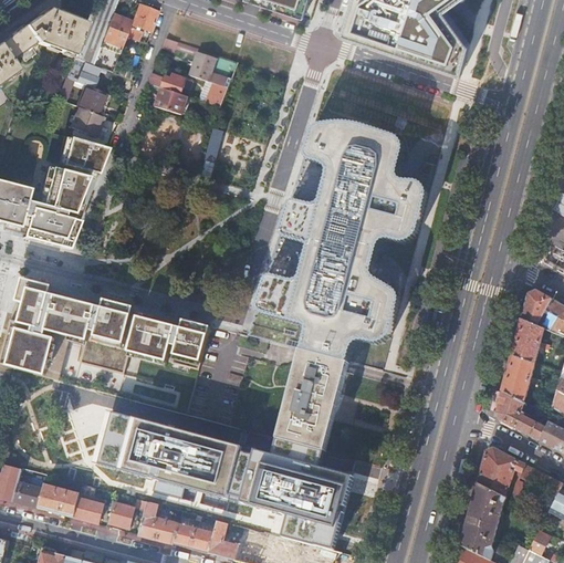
[(111,11),(115,0),(92,0),(84,21),(71,55),(91,63),(98,44),(101,39),(111,11)]
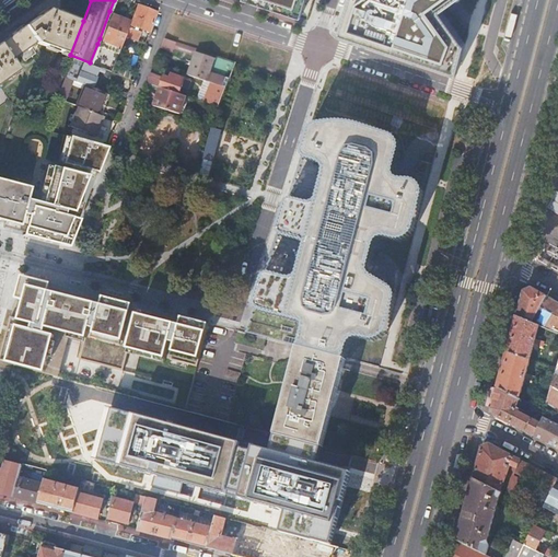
[(252,0),(299,14),(303,0),(252,0)]
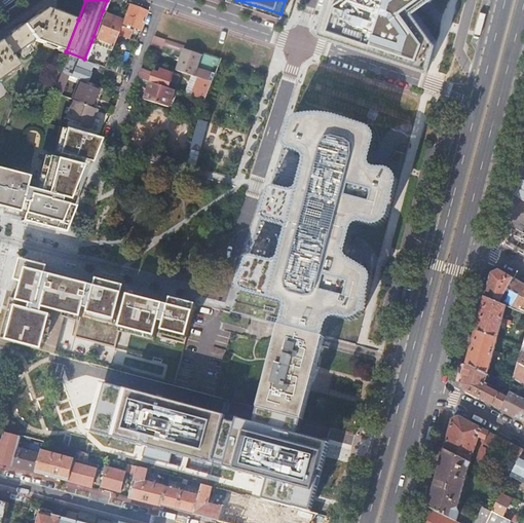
[(327,0),(319,29),(427,66),(435,41),(411,6),(420,0),(327,0)]
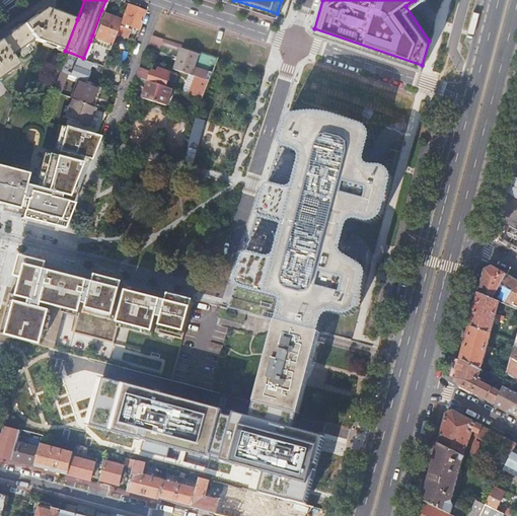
[(119,20),(118,20),(113,34),(116,35),(117,32),(126,35),(129,27),(123,25),(124,22),(137,27),(144,9),(135,5),(126,2),(119,20)]
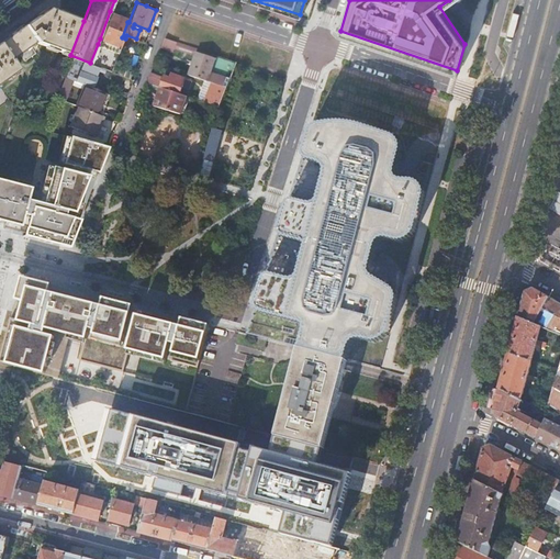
[(70,55),(84,21),(46,7),(31,17),(7,34),(2,36),(0,37),(0,104),(9,99),(0,86),(0,79),(18,67),(10,56),(18,51),(22,58),(34,49),(29,43),(34,40),(70,55)]
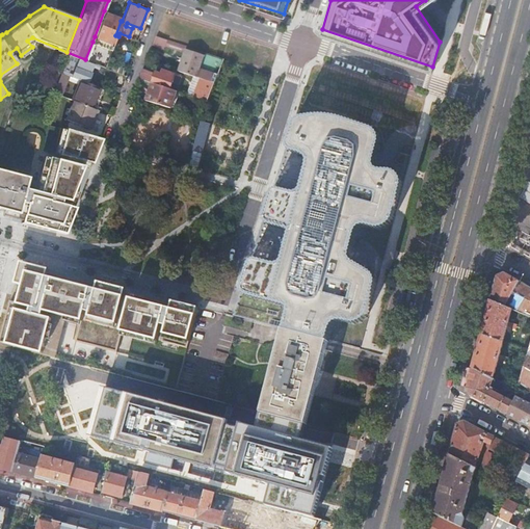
[(112,14),(104,10),(95,36),(112,44),(122,18),(112,14)]
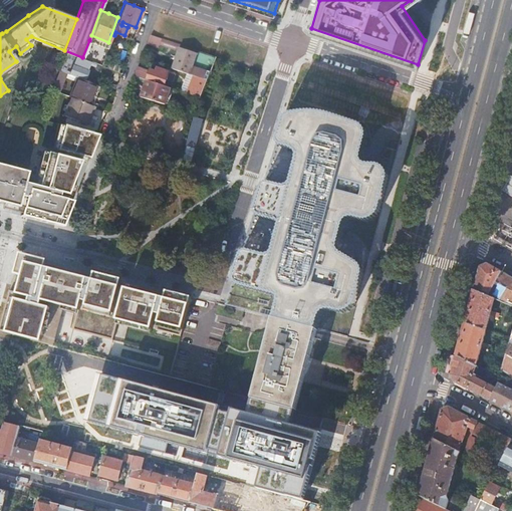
[(196,48),(149,33),(146,40),(152,42),(158,44),(158,43),(177,48),(171,66),(192,73),(197,75),(200,67),(191,64),(196,48)]
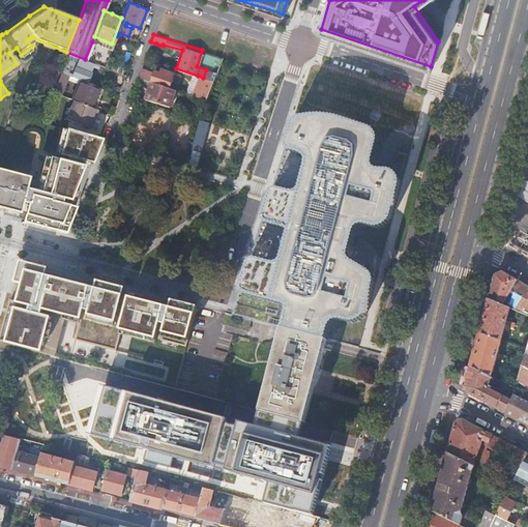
[(110,49),(112,44),(94,36),(92,41),(110,49)]
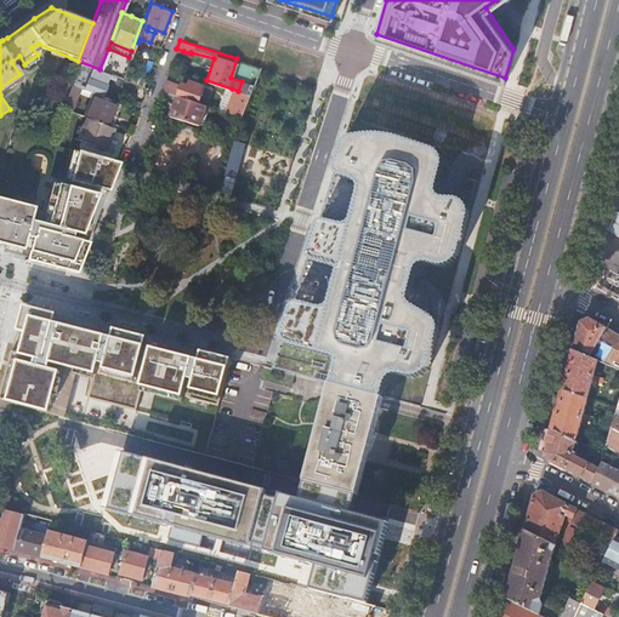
[(78,61),(73,74),(69,84),(94,92),(101,96),(104,86),(104,84),(109,73),(100,69),(78,61)]
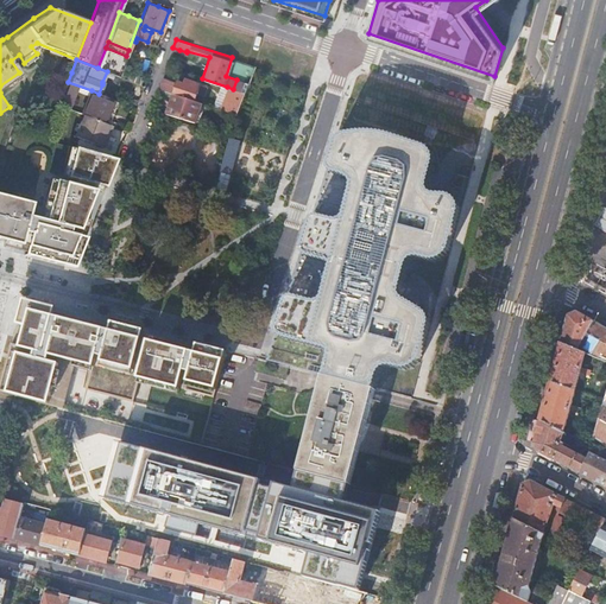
[(127,70),(124,77),(138,83),(141,75),(127,70)]
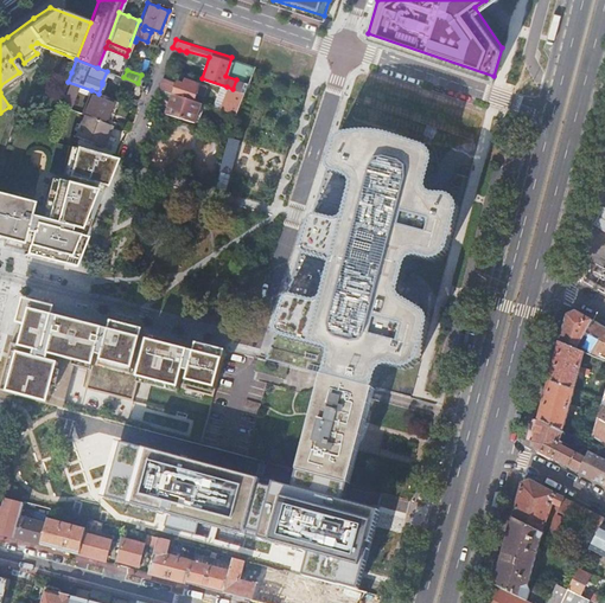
[(172,91),(172,92),(192,100),(193,96),(201,98),(204,85),(184,77),(183,79),(182,83),(176,81),(176,82),(166,78),(163,88),(172,91)]
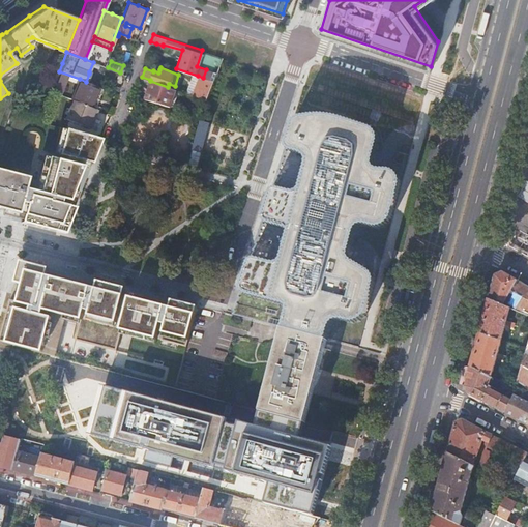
[(67,74),(59,71),(54,85),(62,88),(67,74)]
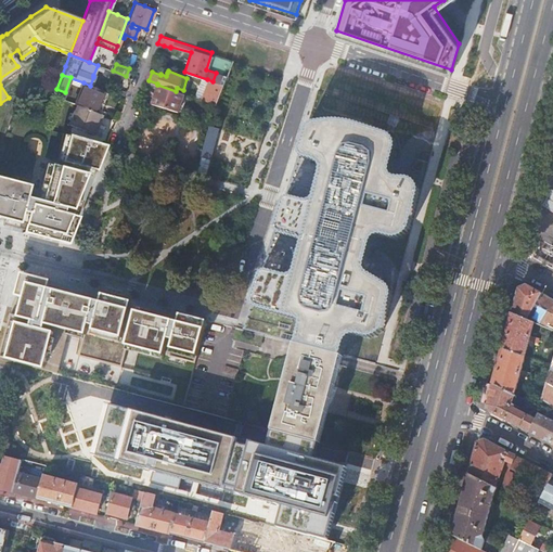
[(214,103),(221,85),(207,79),(200,98),(214,103)]
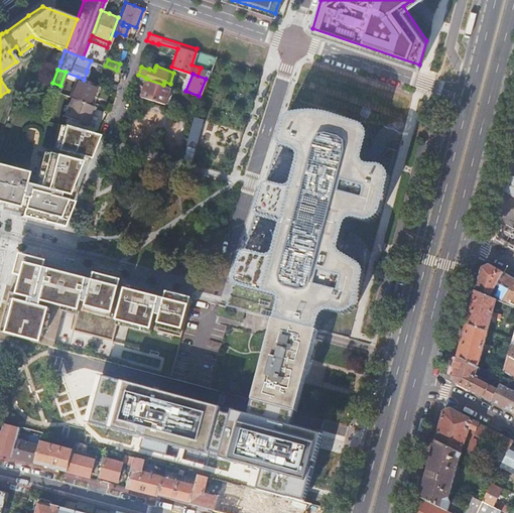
[(95,95),(98,85),(84,80),(78,77),(70,96),(71,96),(92,104),(93,105),(94,102),(91,100),(92,99),(93,94),(95,95)]
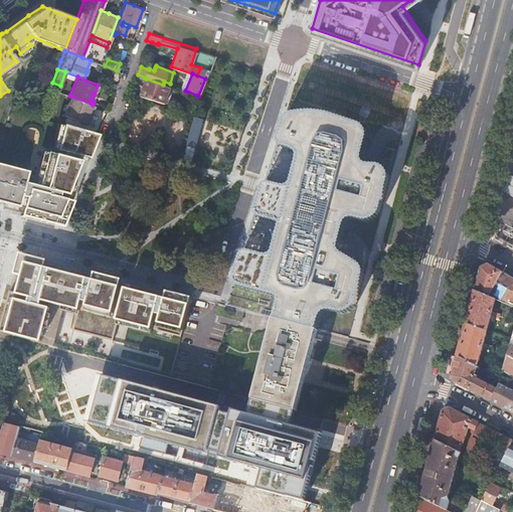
[(163,84),(146,78),(142,88),(139,96),(164,103),(169,87),(163,84)]
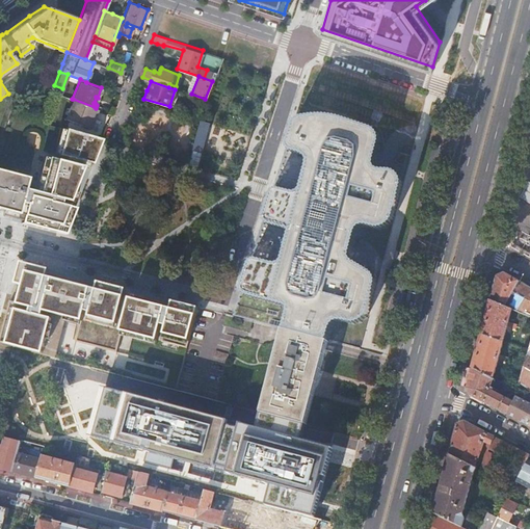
[(95,107),(73,99),(65,117),(89,127),(91,123),(89,122),(95,107)]
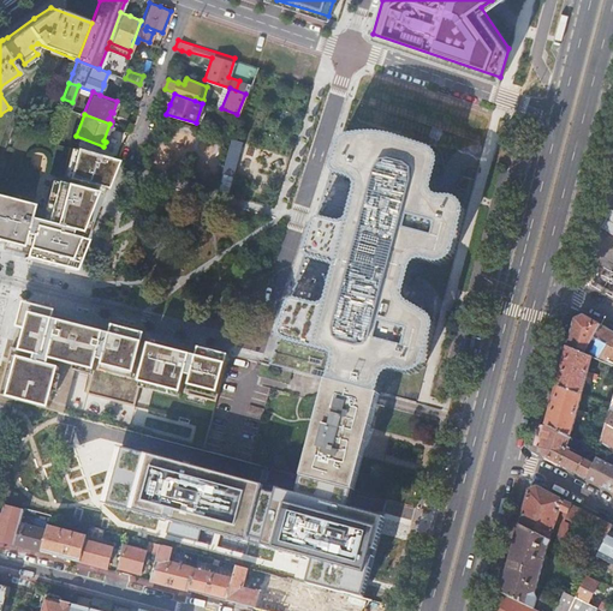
[(268,360),(268,363),(289,369),(328,378),(374,390),(376,391),(378,388),(379,385),(378,385),(381,378),(379,376),(385,371),(385,369),(388,369),(393,369),(394,366),(402,371),(402,370),(409,372),(409,370),(417,370),(416,369),(422,364),(422,363),(426,357),(423,355),(428,348),(426,347),(430,341),(428,340),(432,333),(430,331),(434,325),(433,324),(433,317),(432,317),(427,311),(426,312),(420,307),(418,309),(420,305),(420,303),(418,300),(416,298),(414,298),(411,298),(410,298),(408,300),(406,299),(404,300),(403,295),(404,292),(402,291),(406,283),(404,282),(406,275),(410,268),(409,267),(411,263),(415,261),(414,258),(418,258),(422,259),(423,257),(430,261),(430,259),(438,262),(438,261),(446,259),(445,259),(451,253),(450,253),(454,246),(453,246),(457,239),(454,238),(459,231),(457,229),(460,223),(459,222),(463,215),(462,215),(464,208),(463,208),(460,199),(460,201),(454,195),(453,196),(446,193),(446,196),(445,192),(445,191),(442,187),(440,187),(439,187),(436,187),(434,189),(433,191),(432,190),(430,189),(432,185),(433,181),(430,180),(435,173),(434,173),(438,166),(436,165),(438,157),(436,157),(435,150),(433,151),(428,145),(427,147),(421,143),(420,144),(412,141),(411,142),(405,137),(404,139),(398,135),(397,137),(390,132),(388,135),(382,131),(381,133),(374,131),(373,132),(365,131),(365,132),(357,131),(357,133),(350,132),(350,133),(341,135),(343,136),(337,142),(339,143),(334,149),(337,150),(332,156),(334,159),(329,165),(331,166),(327,172),(328,173),(325,180),(326,181),(322,187),(323,189),(320,195),(322,196),(317,202),(319,203),(315,210),(316,211),(313,217),(314,219),(310,226),(311,227),(308,233),(309,234),(305,241),(308,243),(303,249),(304,250),(301,257),(302,258),(298,264),(299,265),(296,273),(297,274),(293,280),(295,281),(291,287),(292,288),(287,295),(290,297),(285,303),(287,305),(283,311),(287,312),(272,361),(268,360)]
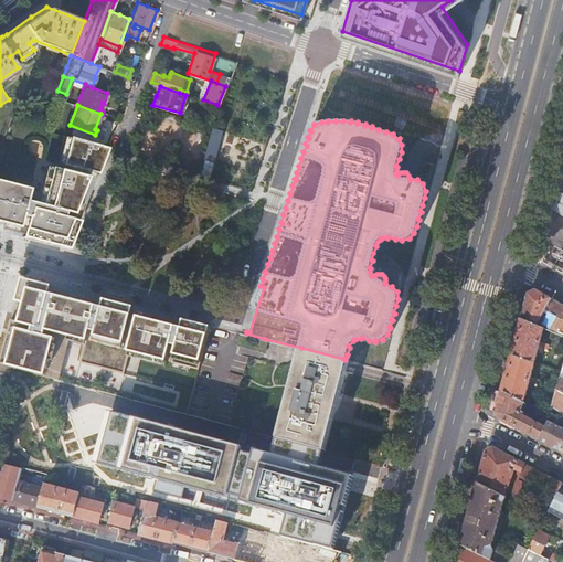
[(106,146),(68,135),(67,136),(61,162),(61,163),(68,166),(67,170),(50,165),(50,167),(40,203),(35,202),(24,199),(28,187),(0,180),(0,231),(70,251),(99,163),(106,146)]
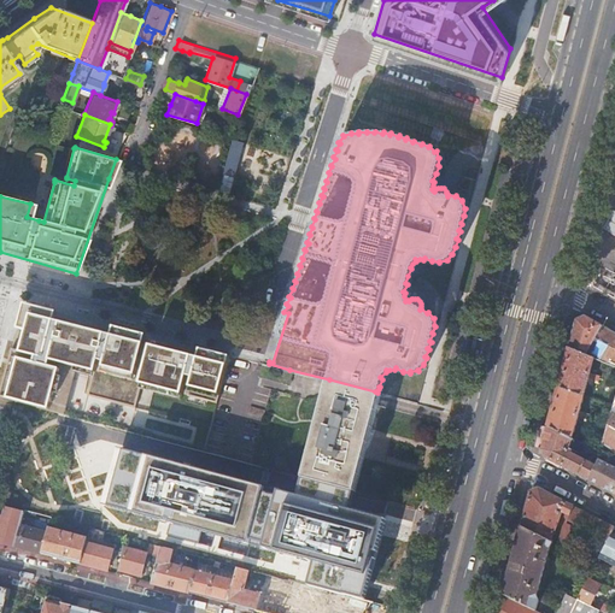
[(614,210),(611,208),(601,225),(614,234),(614,210)]
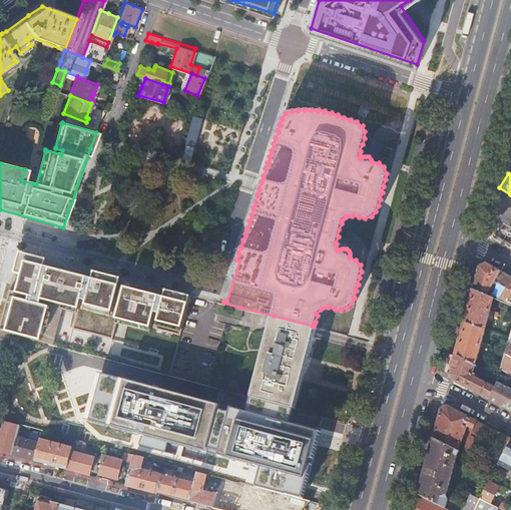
[(189,294),(18,250),(0,317),(0,329),(45,341),(56,303),(76,308),(71,328),(111,338),(116,319),(150,328),(154,312),(159,313),(155,329),(179,335),(189,294)]
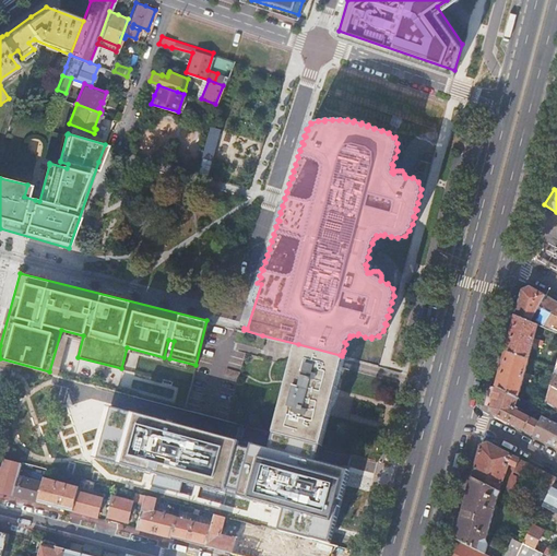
[(508,305),(513,311),(513,312),(536,322),(556,331),(556,299),(529,284),(521,287),(513,285),(511,295),(508,305)]
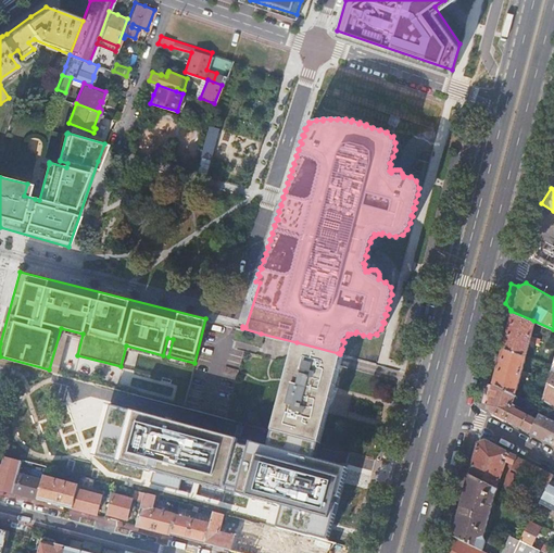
[(501,347),(524,356),(528,339),(536,341),(538,336),(529,334),(533,321),(511,311),(501,347)]
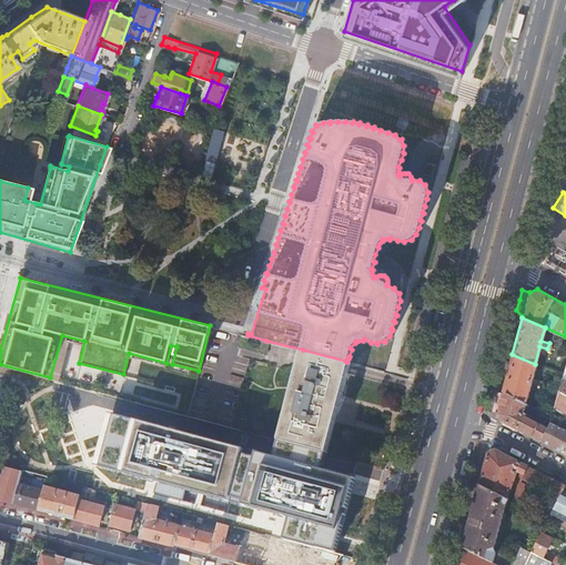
[(264,352),(266,341),(248,335),(242,334),(239,345),(264,352)]
